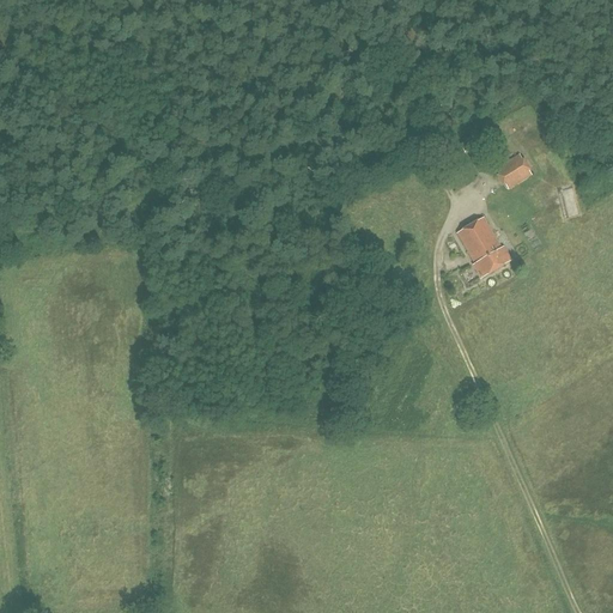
[(541,125),(519,140),(522,146),(545,131),(541,125)]
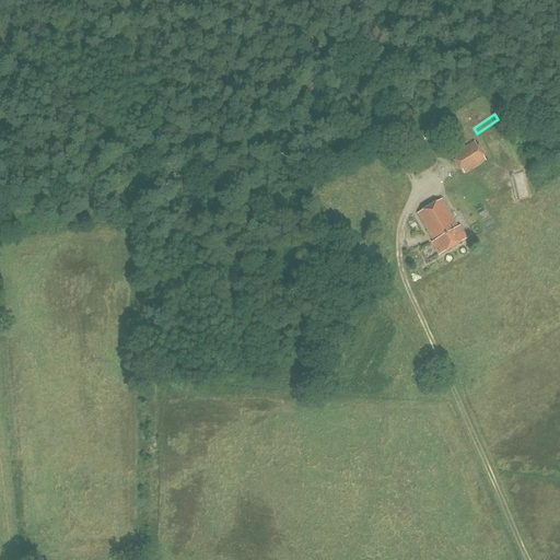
[(432,124),(420,131),(427,142),(439,135),(432,124)]
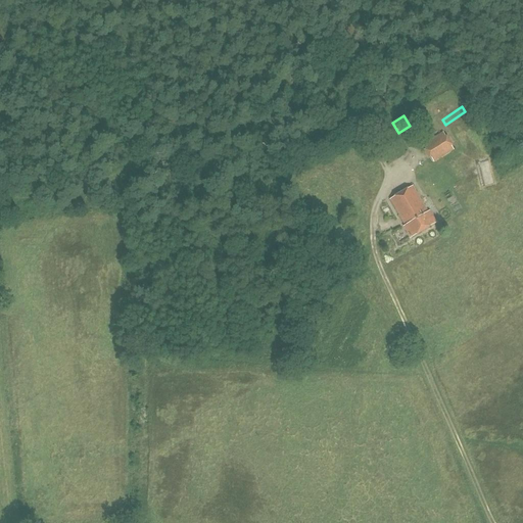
[(453,134),(446,137),(443,133),(424,145),(434,161),(454,149),(452,145),(457,142),(453,134)]
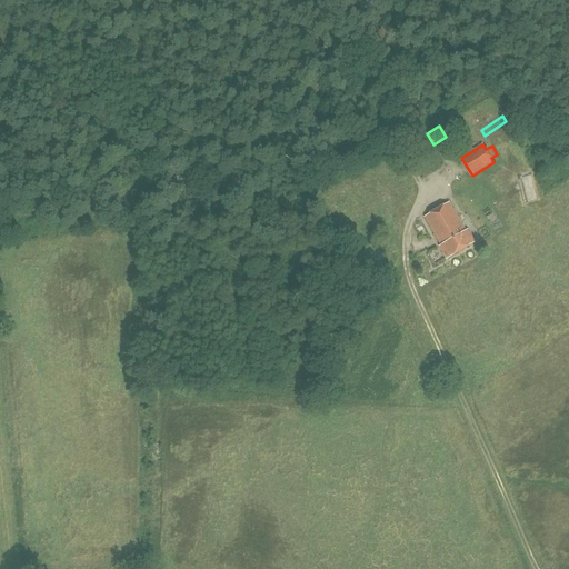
[(468,229),(466,230),(448,202),(425,217),(441,245),(440,246),(448,259),(476,242),(468,229)]
